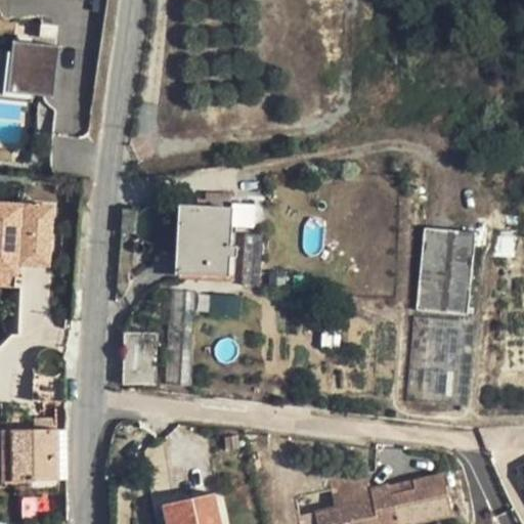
[(40,25),(39,39),(54,40),(55,27),(40,25)]
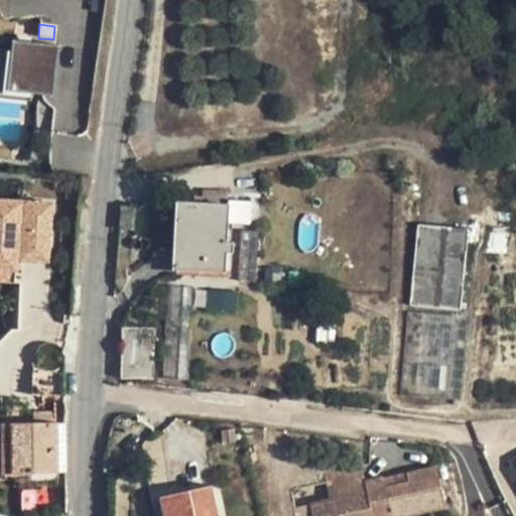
[(52,97),(56,45),(11,41),(10,51),(0,49),(0,99),(31,102),(31,95),(52,97)]
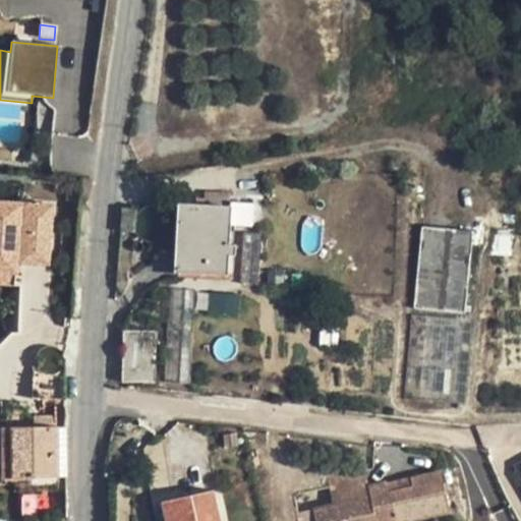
[(18,263),(50,265),(54,206),(0,201),(0,271),(17,273),(18,263)]
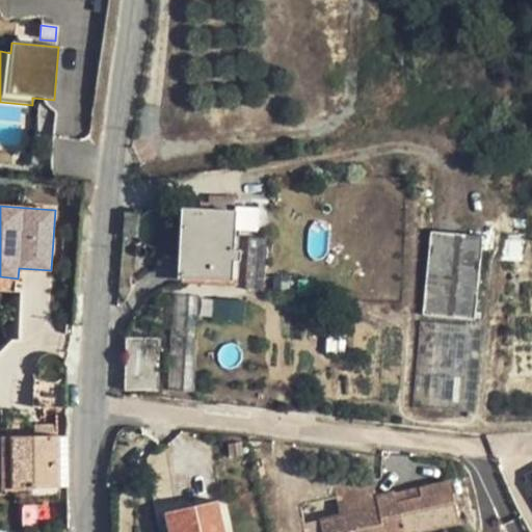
[(235,212),(184,209),(181,274),(183,275),(229,277),(231,277),(233,249),(235,212)]
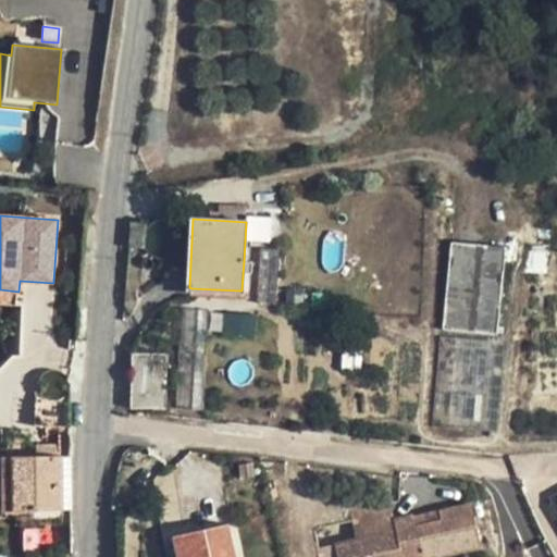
[(506,246),(452,242),(442,329),(497,333),(506,246)]
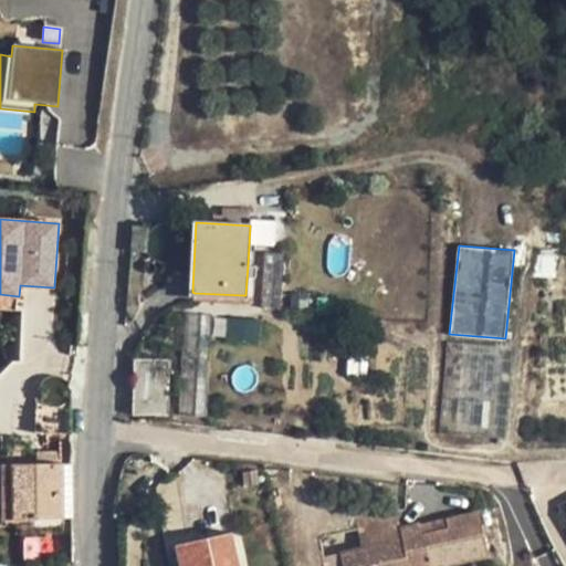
[(255,265),(248,265),(245,295),(254,296),(255,265)]
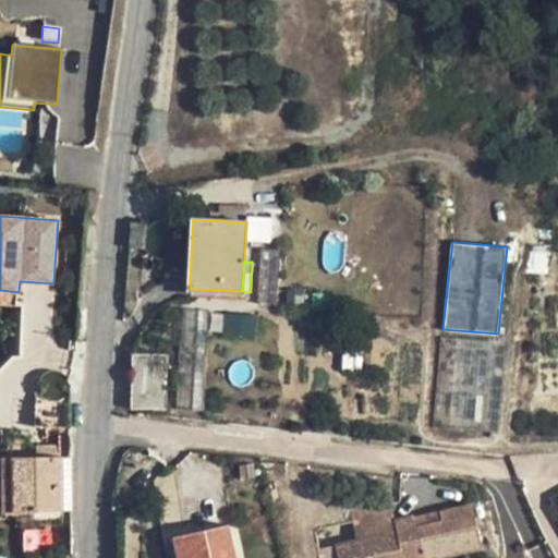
[(192,289),(192,296),(239,299),(240,291),(192,289)]
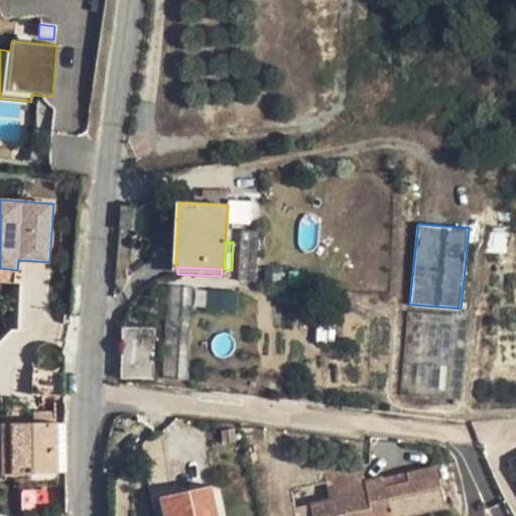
[(0,268),(0,281),(16,282),(17,270),(0,268)]
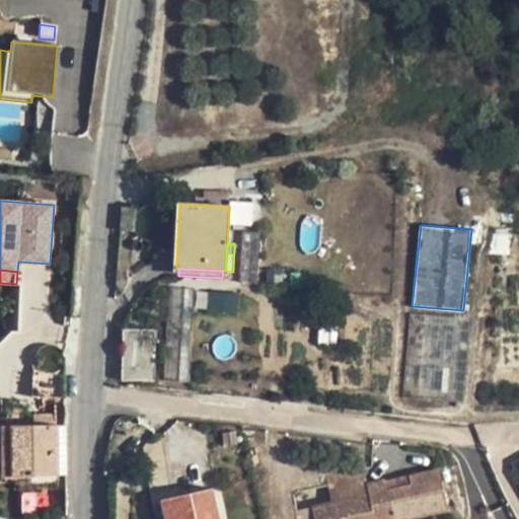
[(470,317),(410,313),(401,396),(462,401),(470,317)]
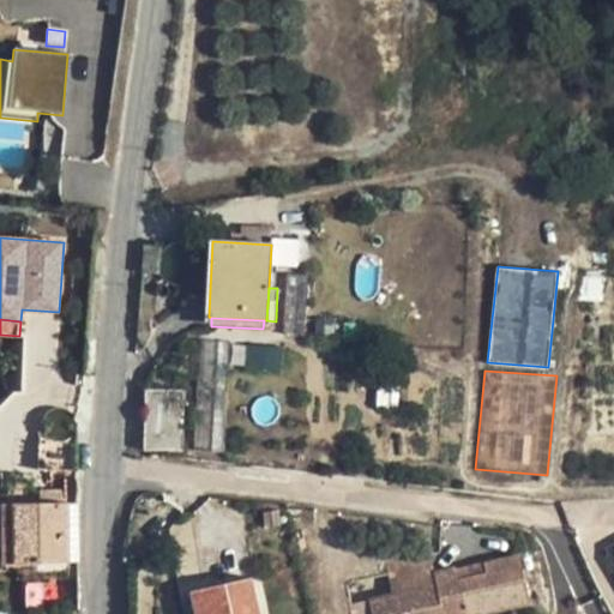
[(145,389),(144,450),(184,451),(185,390),(145,389)]
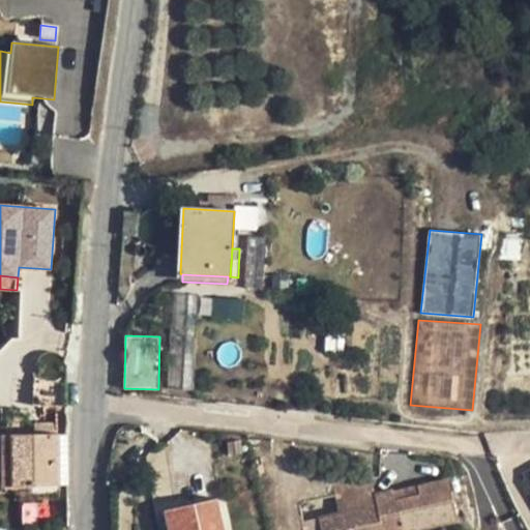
[(114,431),(114,448),(137,446),(136,432),(114,431)]
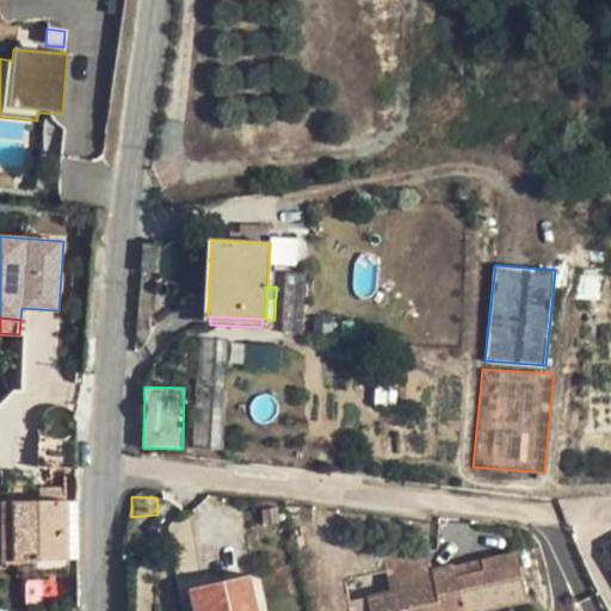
[(14,500),(4,500),(4,559),(16,559),(14,500)]
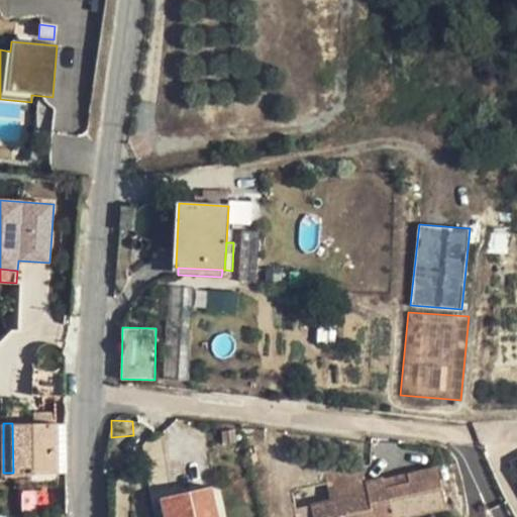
[(12,423),(13,473),(58,473),(57,423),(12,423)]
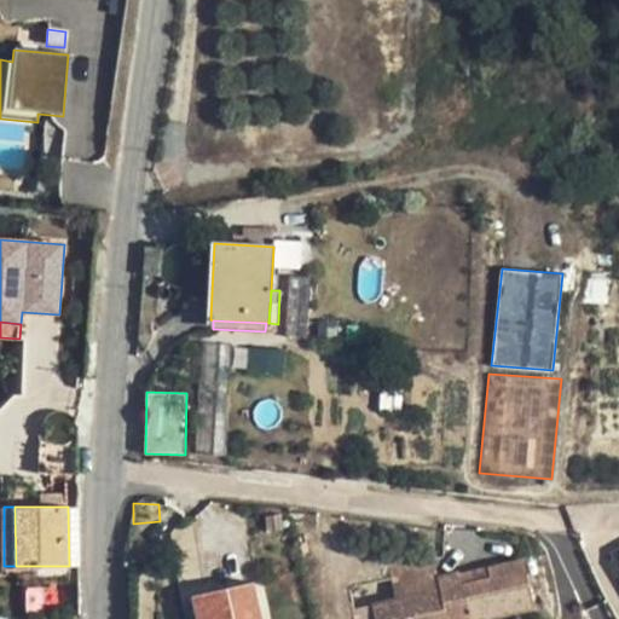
[(79,566),(79,507),(68,507),(69,566),(79,566)]
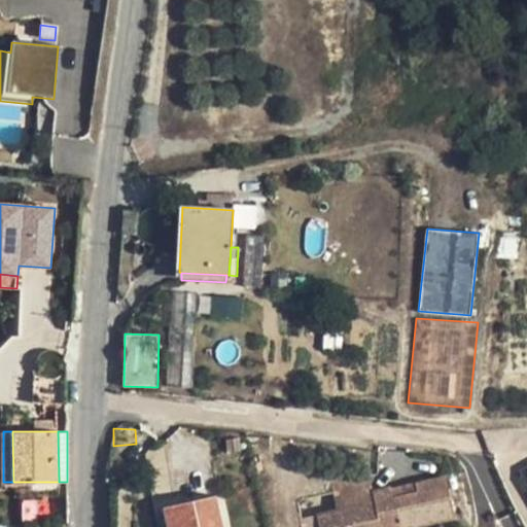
[(444,473),(415,480),(417,490),(391,495),(389,486),(371,489),(373,499),(316,512),(318,526),(401,526),(454,516),(444,473)]
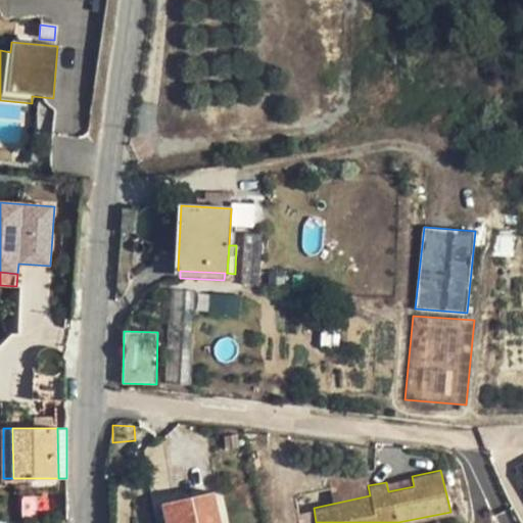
[(412,476),(386,482),(388,491),(414,486),(412,476)]
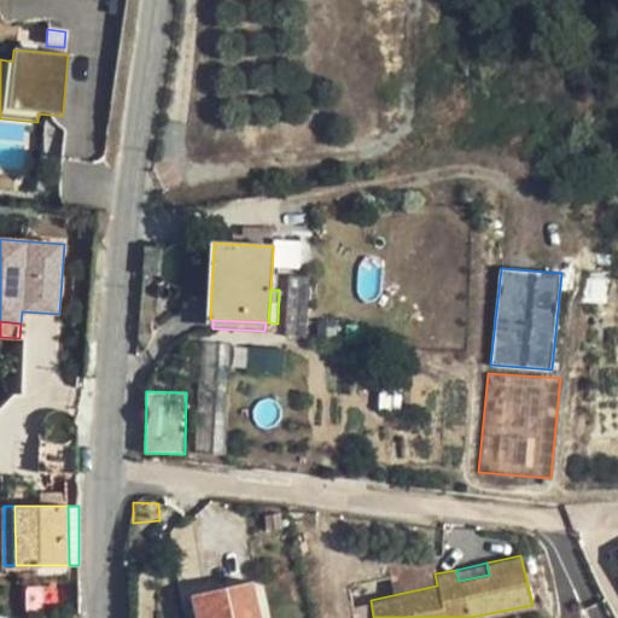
[(260,617),(252,583),(194,596),(199,617),(260,617)]
